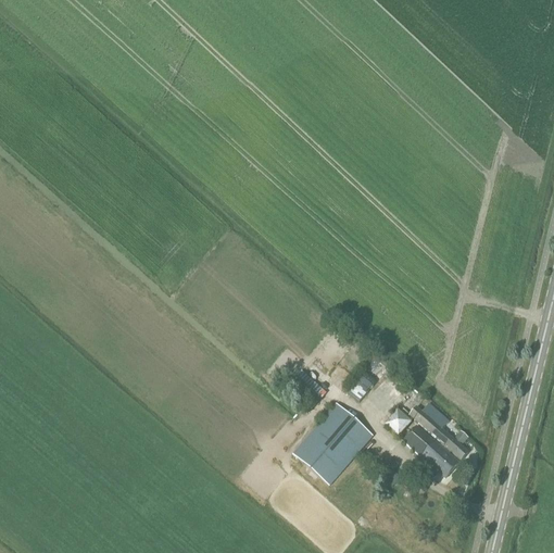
[(361,400),(390,367),(375,354),(347,387),(361,400)]
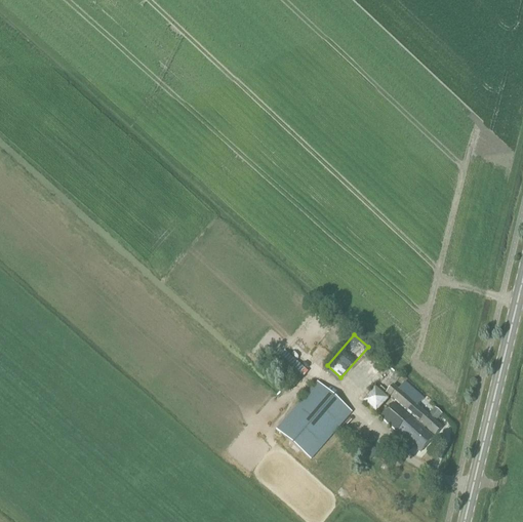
[(295,386),(307,373),(311,369),(287,348),(272,364),(288,379),(289,378),(295,386)]
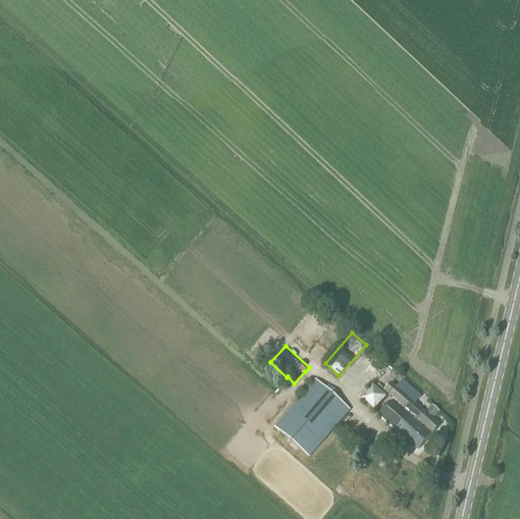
[(311,454),(351,407),(317,377),(276,424),(311,454)]
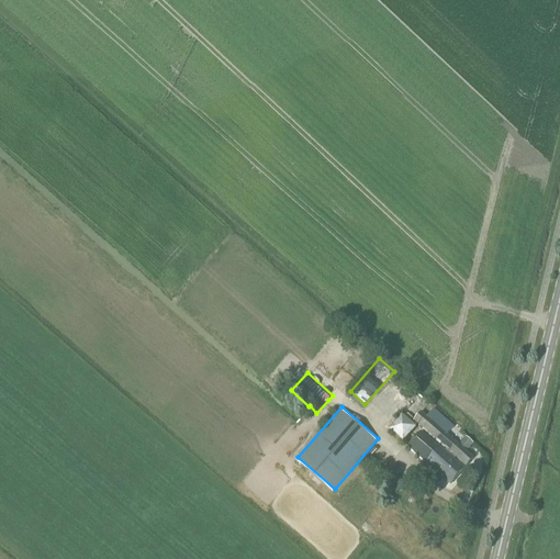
[(456,424),(436,406),(429,414),(423,409),(415,418),(468,465),(476,456),(469,449),(474,442),(468,435),(460,443),(449,432),(456,424)]
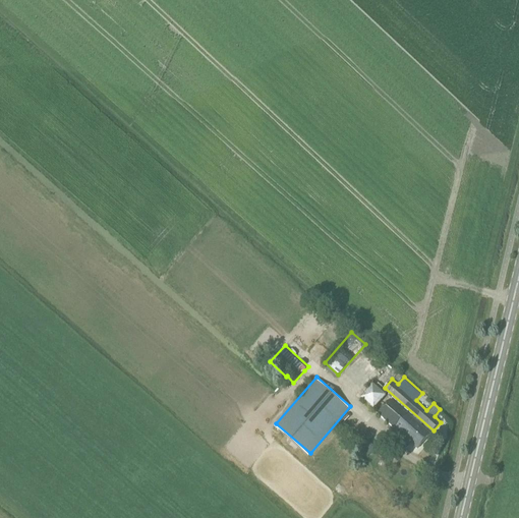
[(418,448),(430,432),(393,397),(380,412),(404,435),(400,439),(407,446),(412,442),(418,448)]
